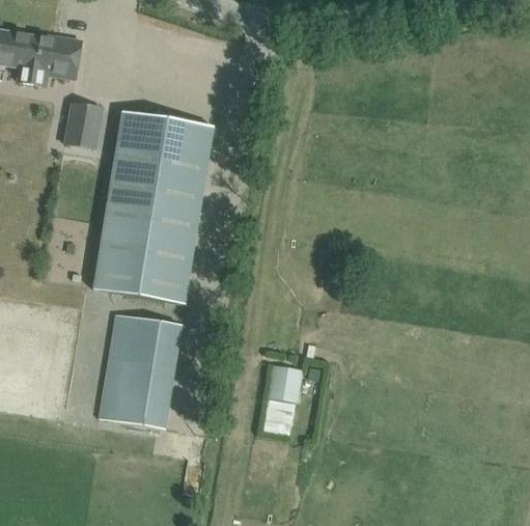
[(77,77),(83,39),(42,32),(42,35),(0,28),(0,61),(21,65),(19,80),(40,83),(43,72),(77,77)]
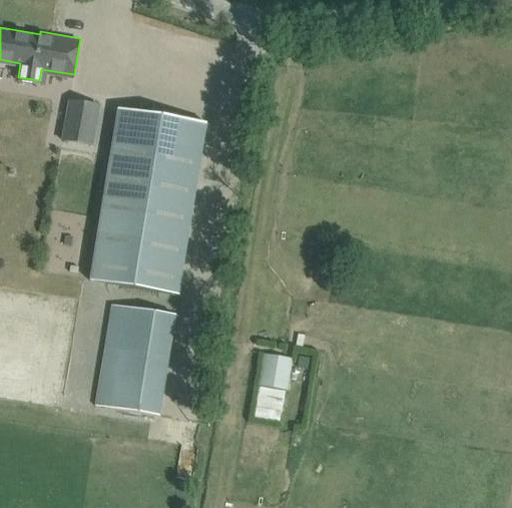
[(64,137),(94,142),(100,102),(70,97),(64,137)]
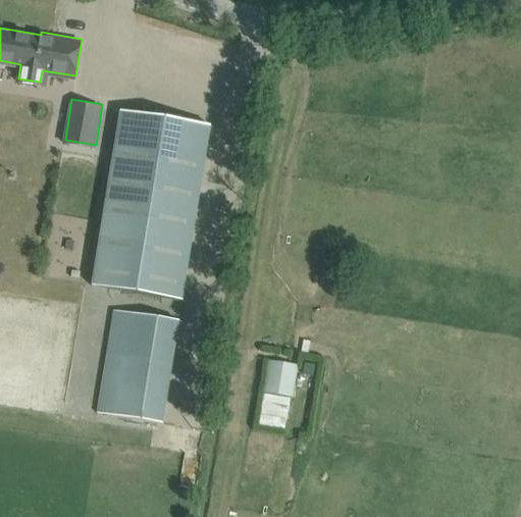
[(92,282),(181,298),(211,122),(121,107),(92,282)]
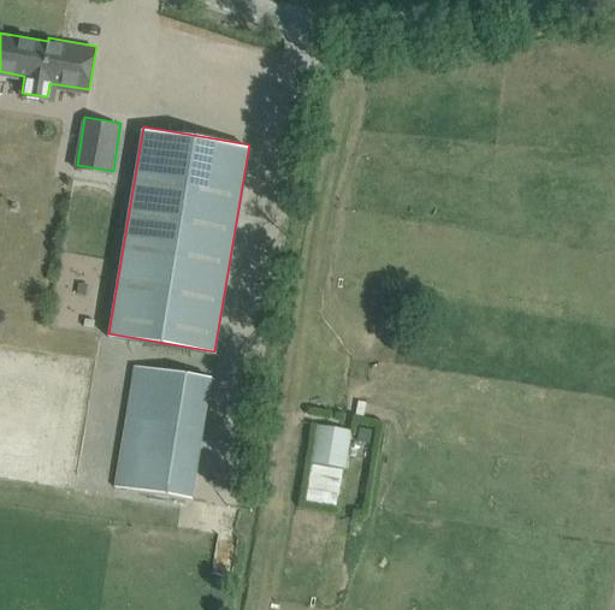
[(117,484),(193,496),(212,374),(136,362),(117,484)]
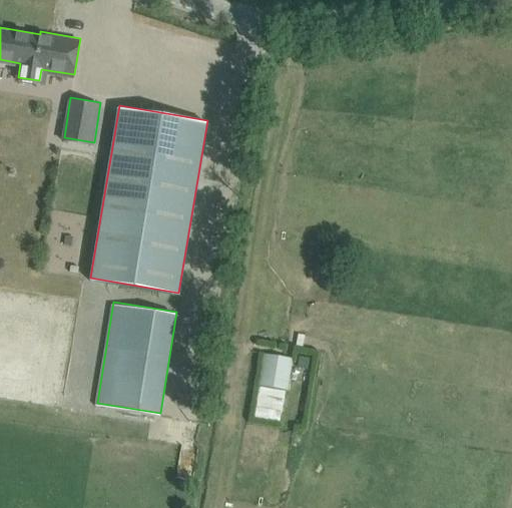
[(260,382),(276,384),(288,386),(293,354),(264,350),(260,382)]
